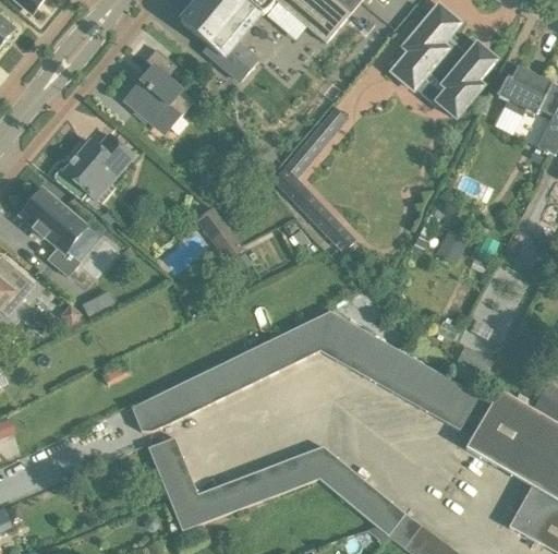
[(15,0),(31,13),(41,0),(15,0)]
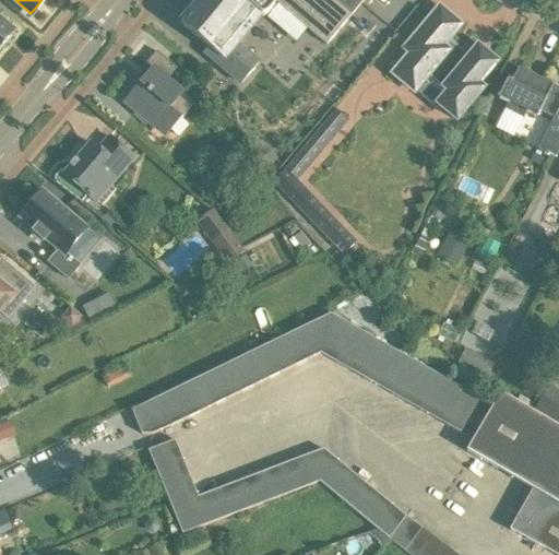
[(266,16),(271,11),(280,1),(310,27),(326,42),(352,11),(339,0),(198,0),(195,2),(240,40),(263,14),(266,16)]
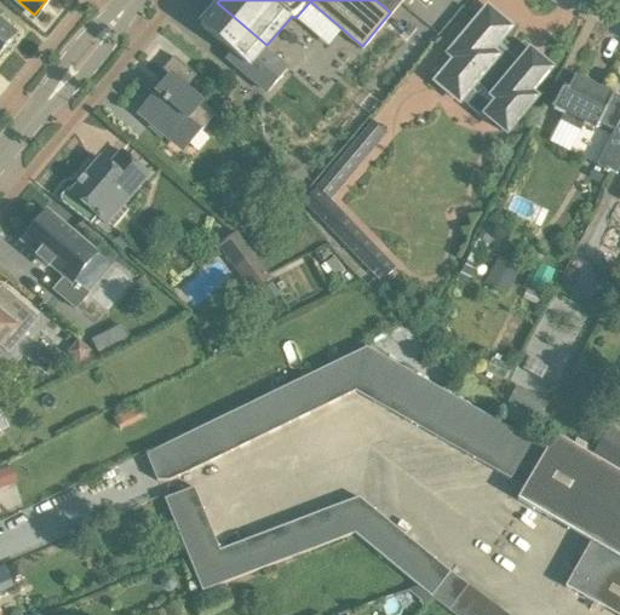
[(375,0),(390,12),(401,0),(375,0)]
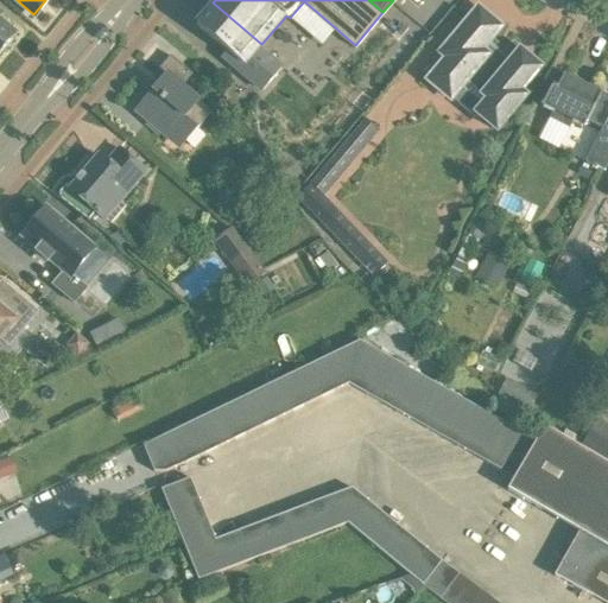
[(196,21),(227,48),(221,55),(260,89),(282,62),(261,44),(213,2),(196,21)]
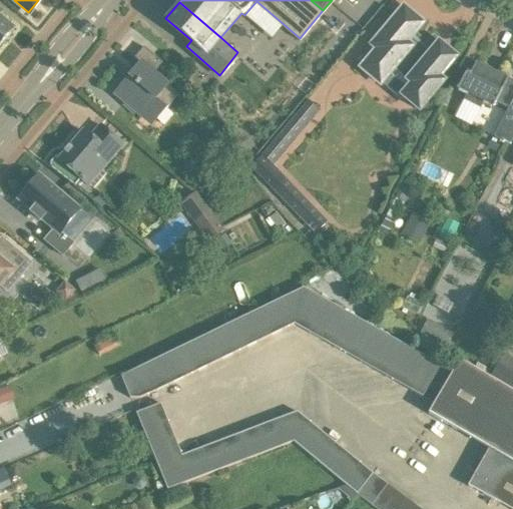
[(423,20),(404,3),(375,38),(380,42),(361,64),(381,81),(393,65),(412,81),(402,92),(405,95),(404,96),(405,97),(406,96),(415,103),(414,104),(416,105),(417,104),(420,107),(429,95),(430,96),(432,95),(430,94),(438,85),(439,86),(440,84),(439,84),(444,78),(439,74),(456,54),(453,52),(454,51),(453,50),(452,51),(443,43),(444,42),(443,41),(442,42),(439,40),(432,48),(411,31),(413,27),(415,29),(423,20)]
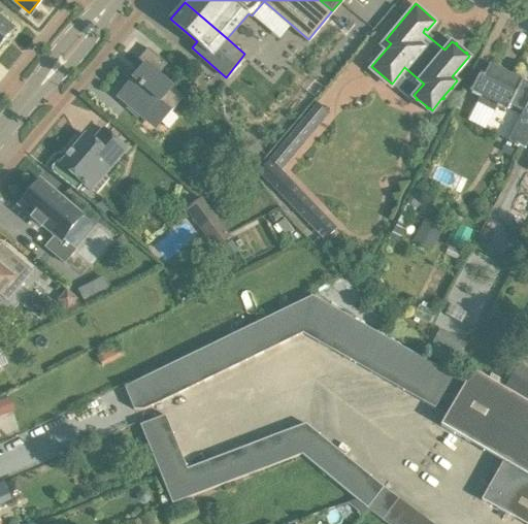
[(0,42),(13,26),(0,14),(0,10),(2,7),(0,5),(0,42)]
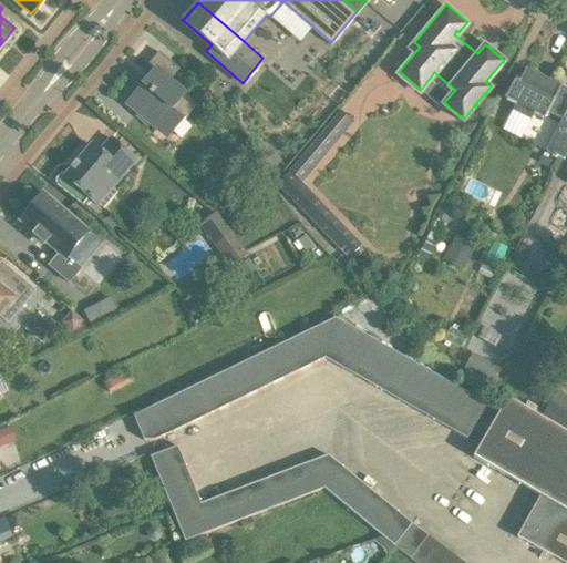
[(167,134),(196,100),(169,78),(179,65),(160,50),(151,62),(156,67),(132,94),(144,104),(140,110),(167,134)]
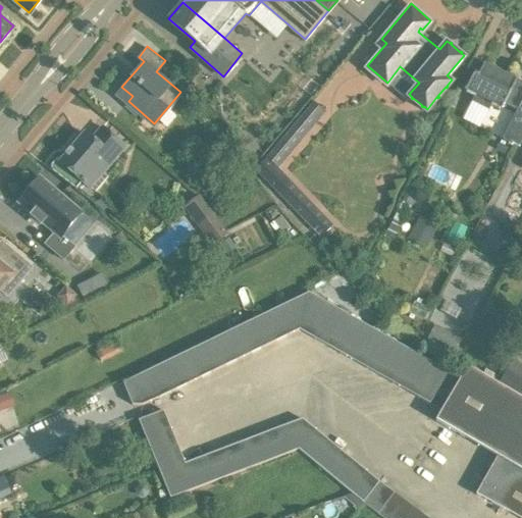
[(521,79),(494,64),(484,58),(477,71),(474,69),(465,88),(474,93),(471,99),(488,107),(491,102),(501,107),(504,100),(517,106),(503,135),(519,144),(521,137),(521,79)]
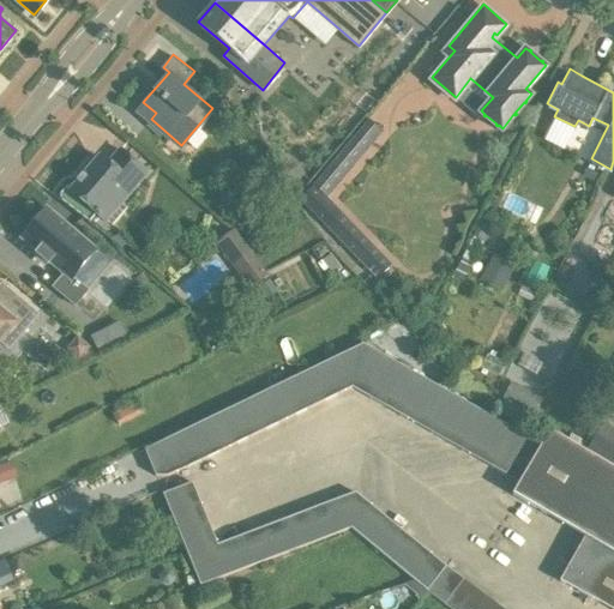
[(383,127),(369,116),(313,184),(326,194),(383,127)]
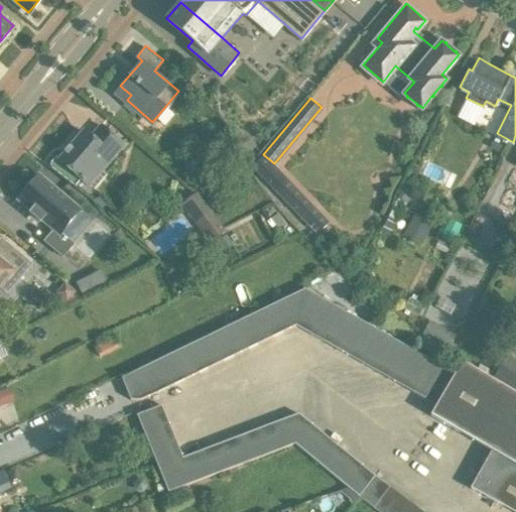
[(51,165),(76,184),(82,177),(89,183),(124,143),(101,123),(91,134),(85,129),(63,153),(62,152),(57,152),(50,160),(51,165)]
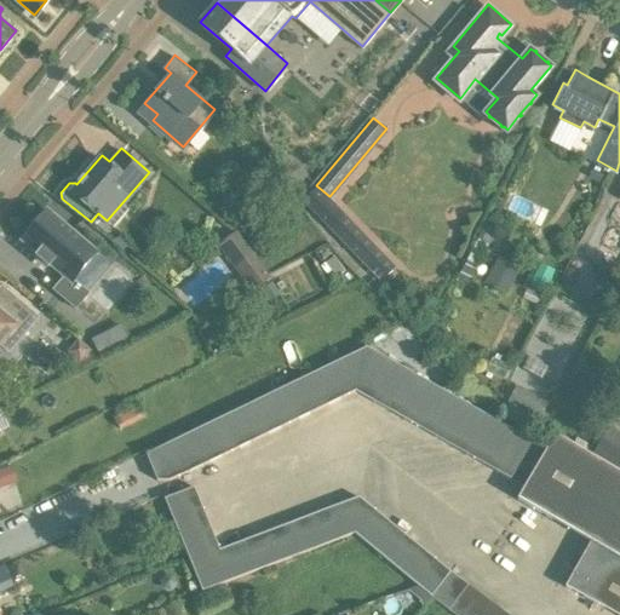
[(309,172),(293,156),(277,171),(293,187),(309,172)]
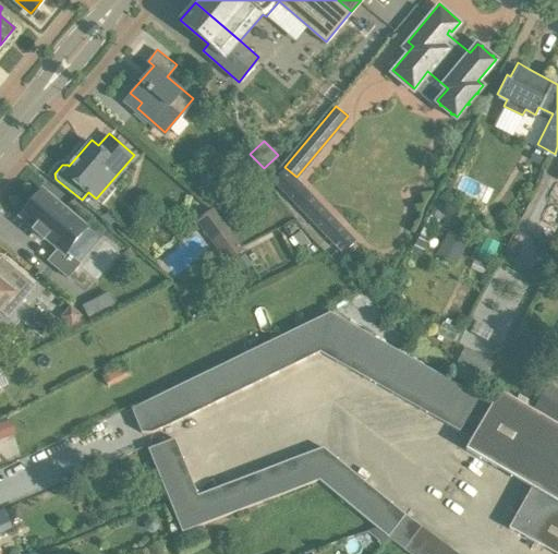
[(543,155),(534,149),(530,156),(540,161),(543,155)]
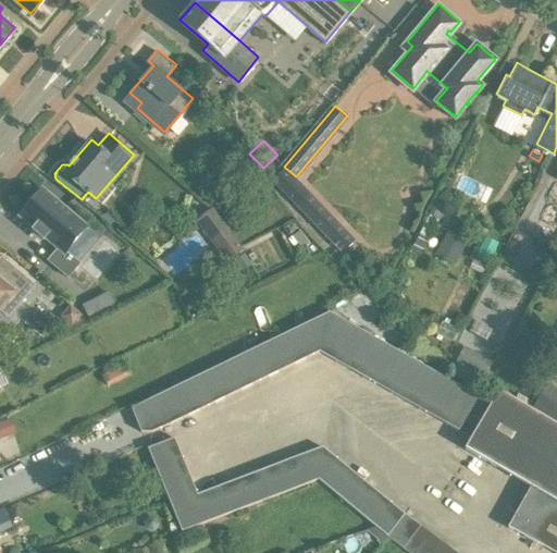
[(232,166),(215,177),(224,191),(242,179),(232,166)]
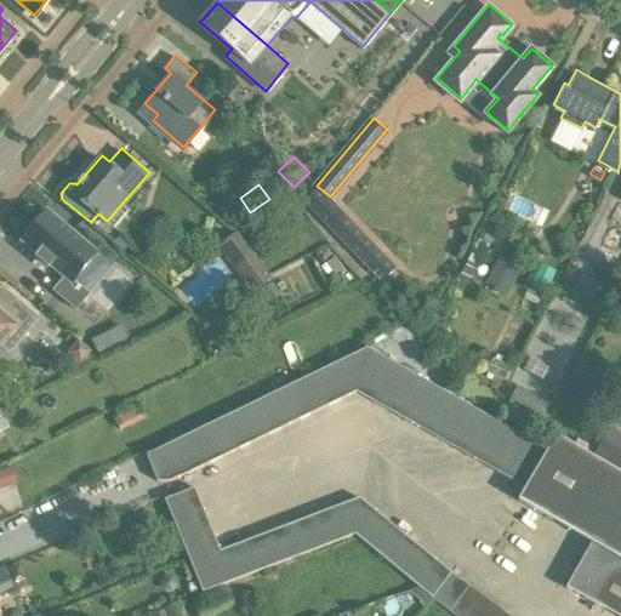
[(47,205),(21,237),(38,251),(36,252),(49,263),(50,261),(64,274),(53,286),(75,306),(89,290),(74,278),(98,249),(47,205)]
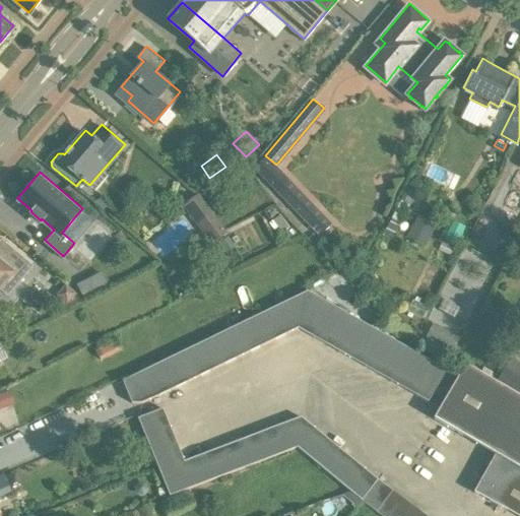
[(331,222),(288,179),(277,189),(320,234),(331,222)]
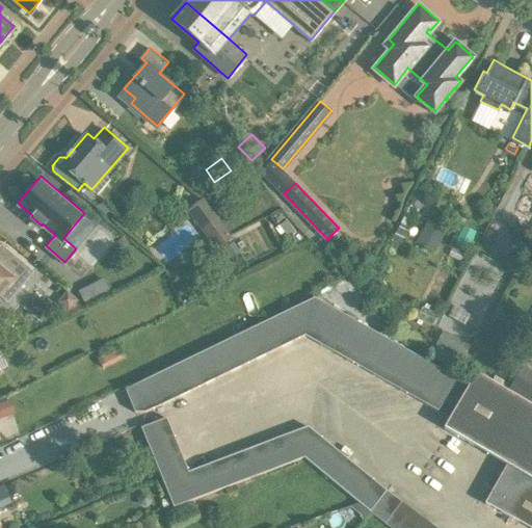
[(416,190),(409,203),(419,208),(426,194),(416,190)]
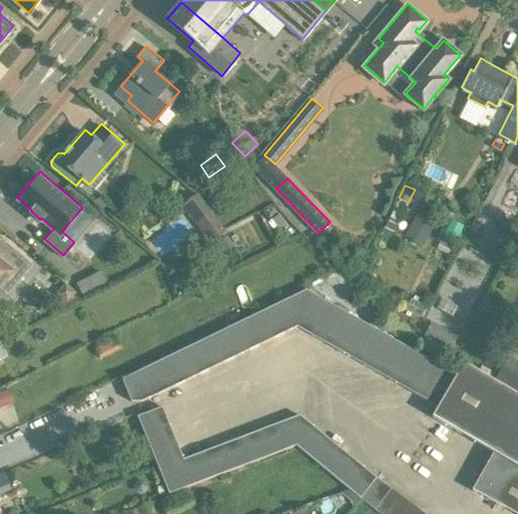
[(208,239),(226,226),(199,191),(182,203),(208,239)]
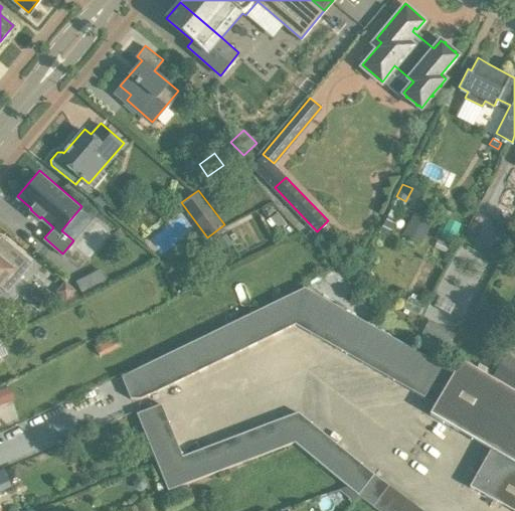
[(103,192),(94,197),(99,207),(109,201),(103,192)]
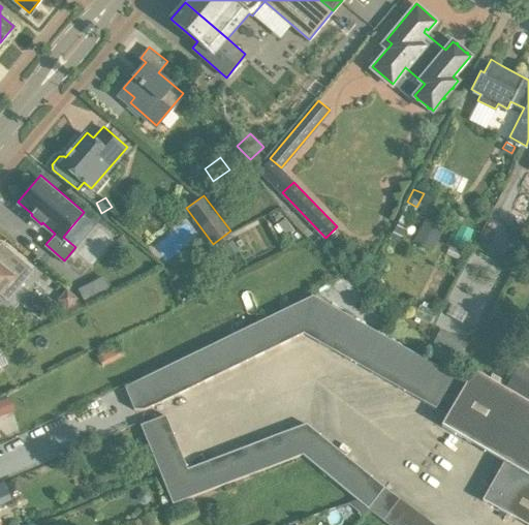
[(403,211),(398,219),(407,224),(412,215),(403,211)]
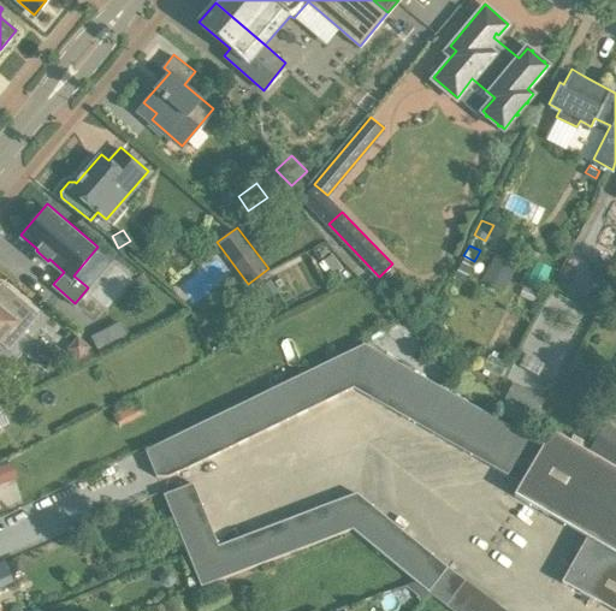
[(332,251),(319,261),(330,276),(343,267),(332,251)]
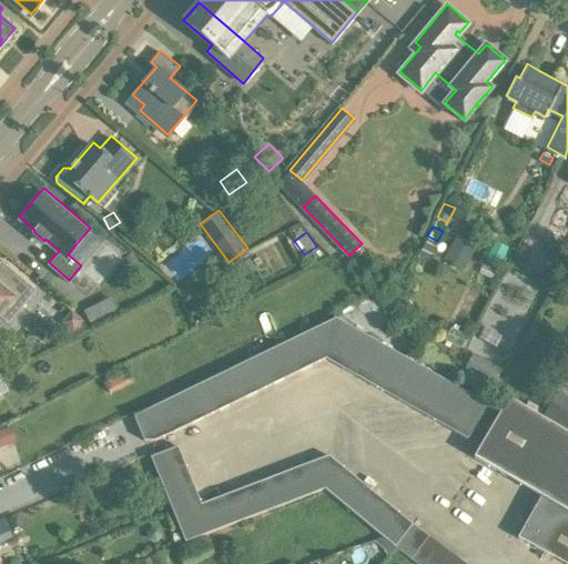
[(424,242),(434,248),(437,241),(427,235),(424,242)]
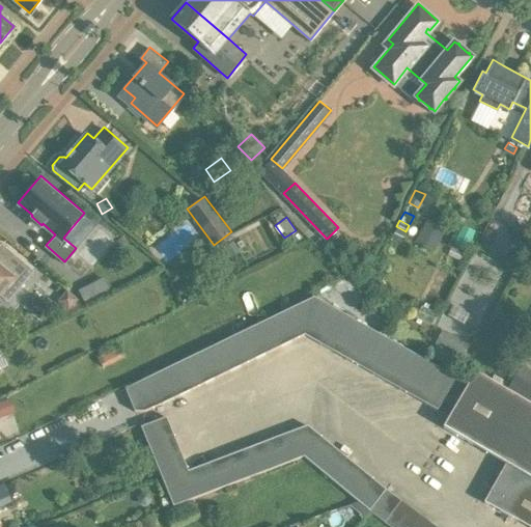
[(464,223),(454,242),(465,248),(475,228),(464,223)]
